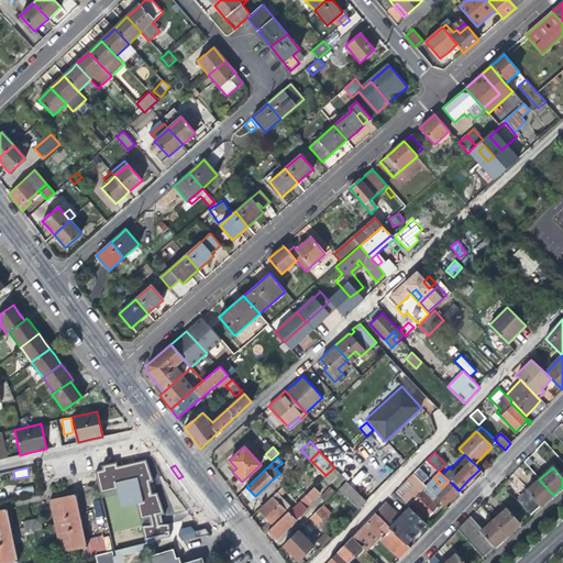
[(408,507),(415,514),(419,509),(412,501),(406,496),(416,486),(422,492),(429,499),(434,494),(426,486),(414,474),(395,494),(408,507)]
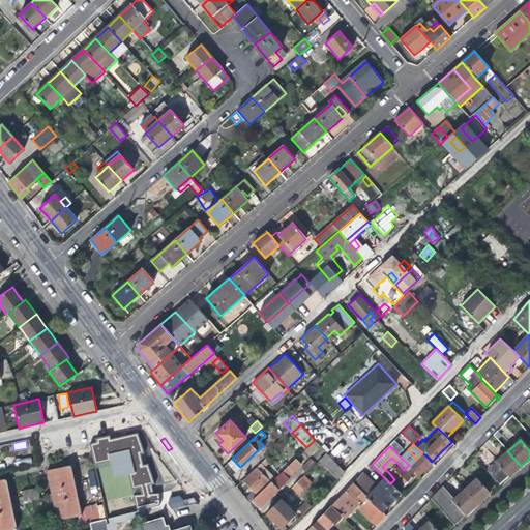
[(408,449),(401,458),(409,465),(409,466),(416,459),(408,449)]
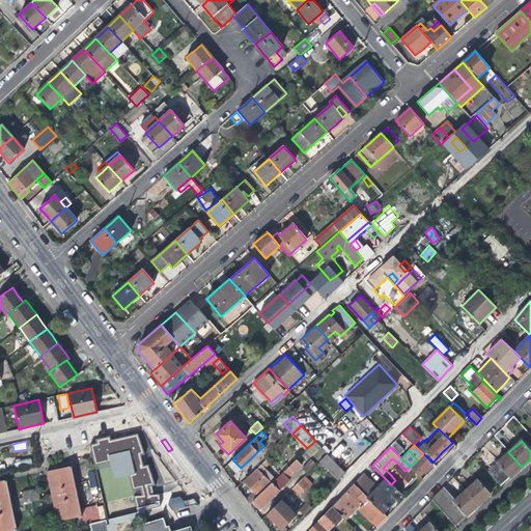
[(512,475),(522,467),(508,452),(497,463),(498,464),(488,472),(501,486),(512,475)]
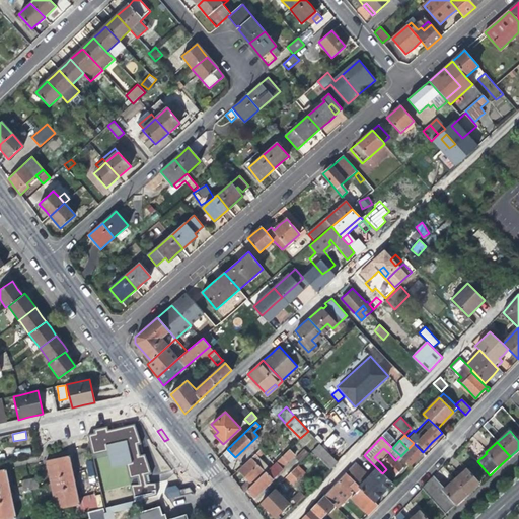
[(313,450),(331,469),(338,462),(320,443),(313,450)]
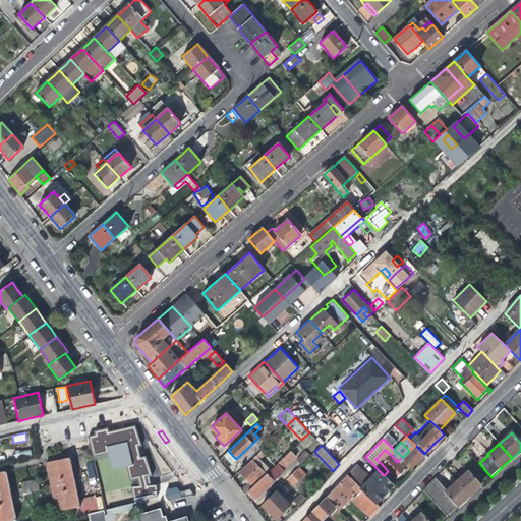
[(419,459),(424,454),(415,445),(409,451),(402,458),(411,467),(419,459)]
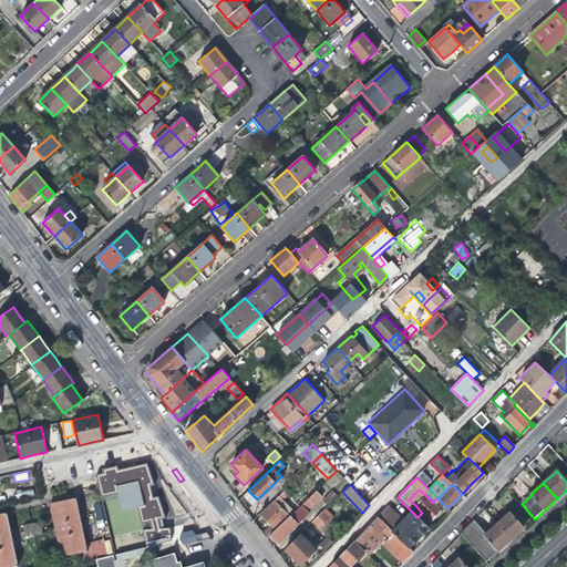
[(271,524),(261,532),(267,538),(270,535),(276,528),(274,527),(288,514),(278,503),(280,501),(280,502),(288,494),(284,490),(274,500),(275,501),(261,513),(267,519),(271,524)]
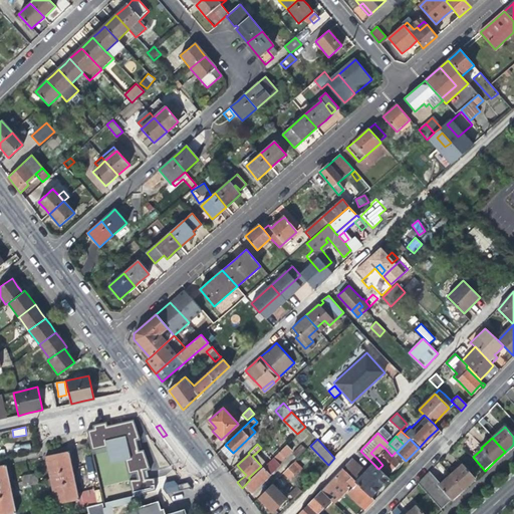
[(287,444),(250,479),(245,485),(249,489),(252,492),(280,465),(278,463),(293,450),(287,444)]
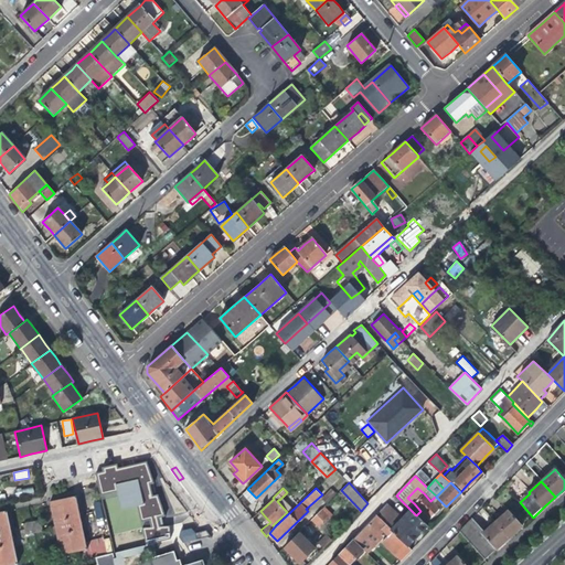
[(328,503),(337,494),(331,488),(321,497),(328,503)]
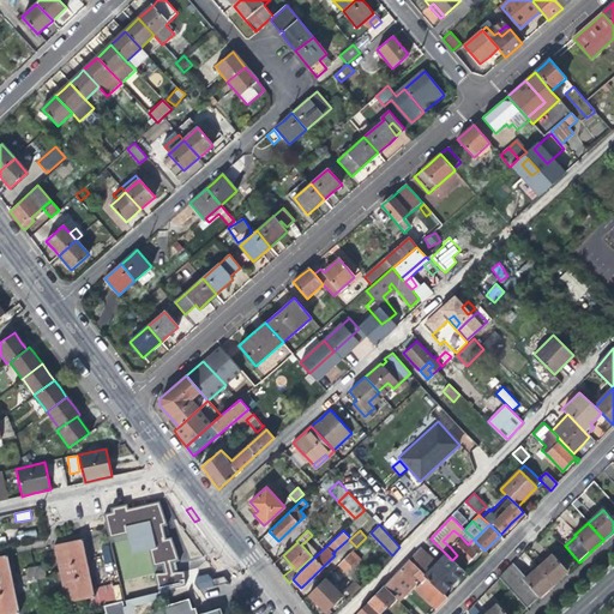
[(443,541),(450,547),(461,536),(453,530),(443,541)]
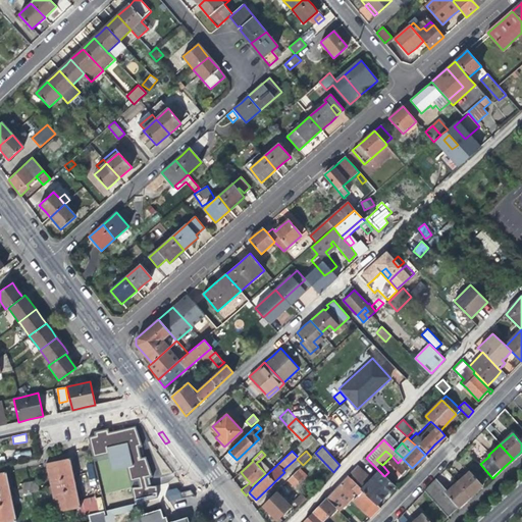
[(231,466),(237,460),(228,452),(223,457),(227,462),(231,466)]
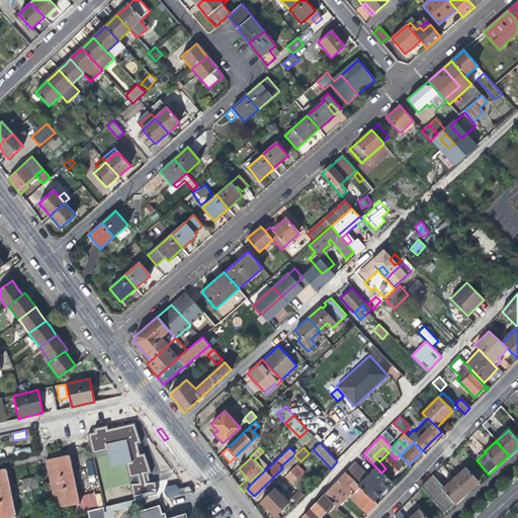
[(403,466),(395,459),(389,452),(379,461),(385,468),(394,476),(398,471),(403,466)]
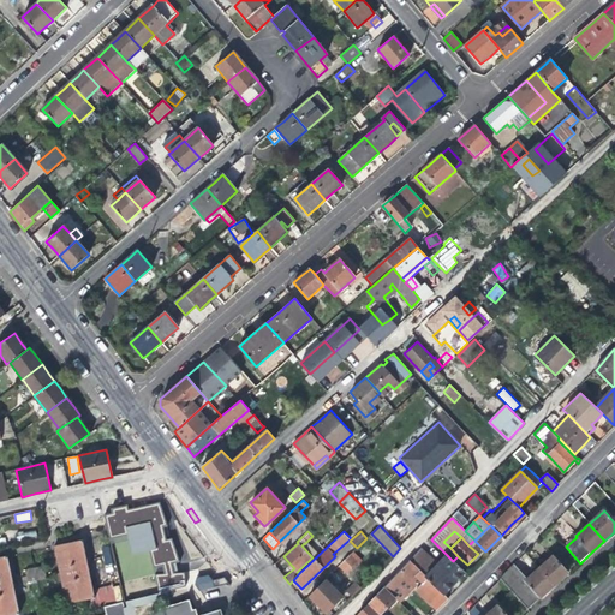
[(84,551),(82,538),(52,544),(55,556),(61,585),(65,602),(94,596),(89,575),(84,551)]
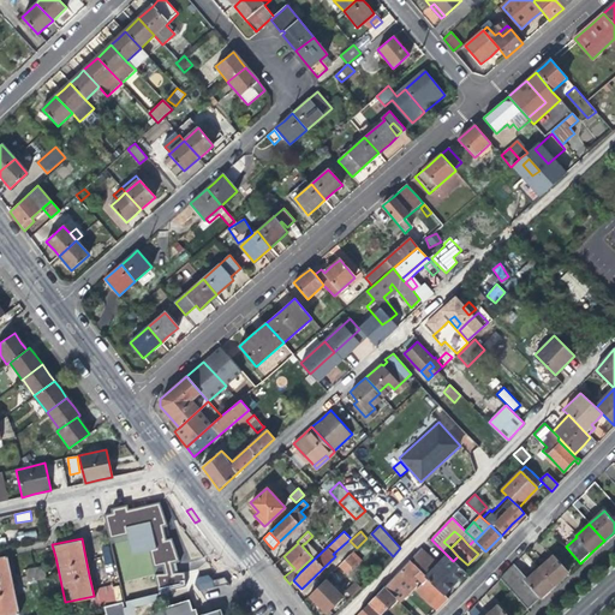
[(114,559),(112,547),(97,550),(101,562),(114,559)]
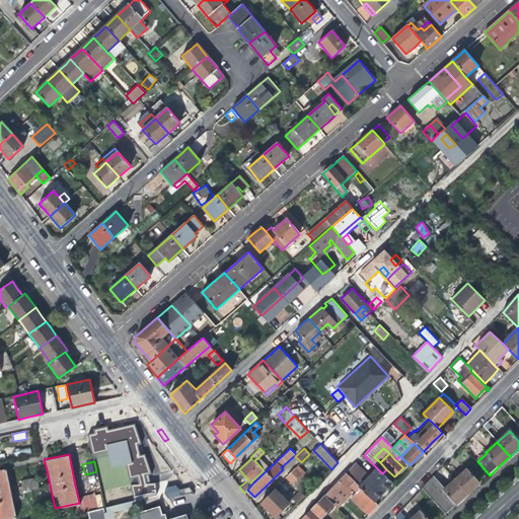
[(355,464),(346,473),(374,501),(383,492),(392,483),(390,482),(382,473),(376,467),(367,476),(355,464)]
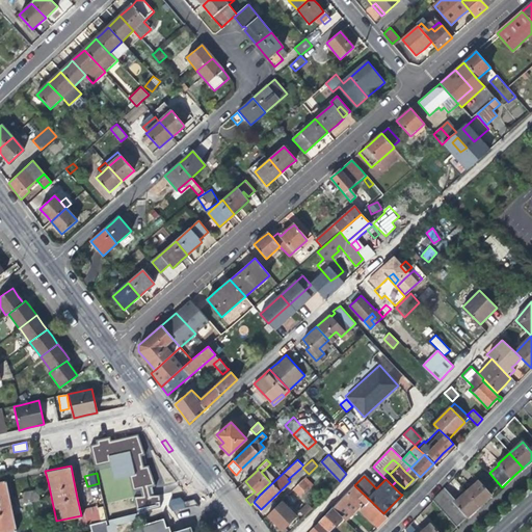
[(5,479),(0,480),(0,531),(16,530),(12,516),(7,491),(5,479)]
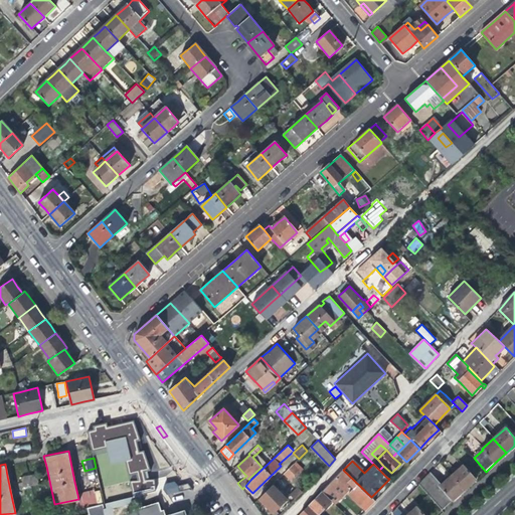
[(294,464),(284,473),(292,481),(301,471),(294,464)]
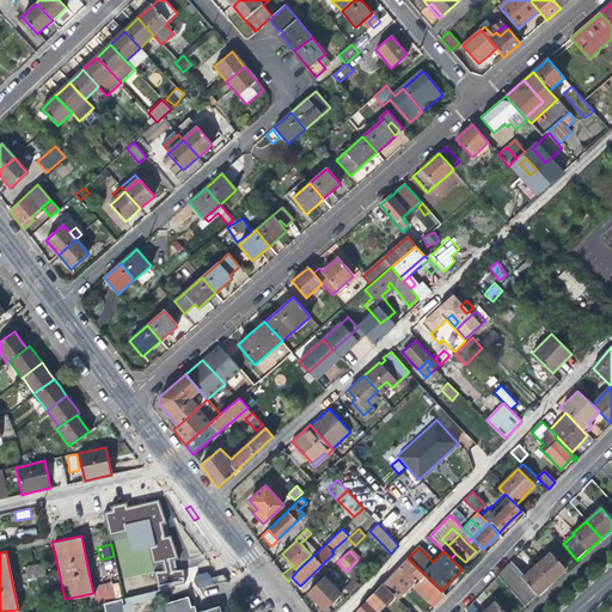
[(551,552),(537,565),(552,582),(560,575),(565,570),(551,552)]
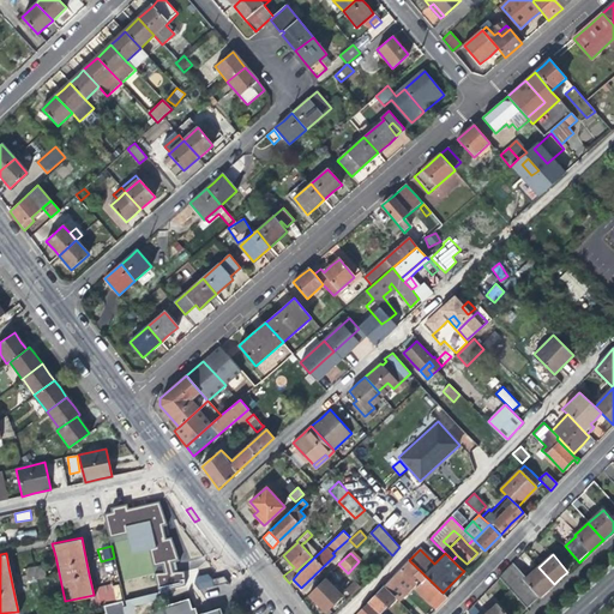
[(462,570),(467,564),(457,555),(452,560),(462,570)]
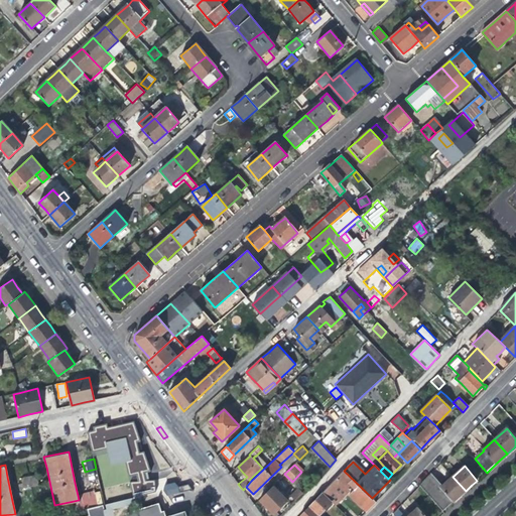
[(348,494),(366,511),(376,502),(372,498),(344,471),(323,493),(330,500),(332,501),(335,504),(341,498),(347,491),(343,487),(348,482),(353,488),(348,494)]
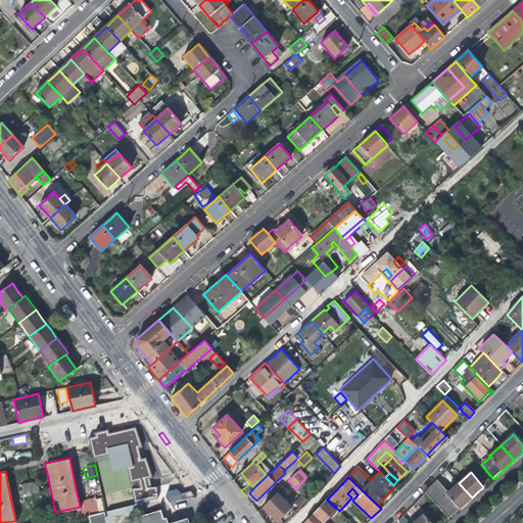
[(37,489),(35,479),(18,483),(20,492),(37,489)]
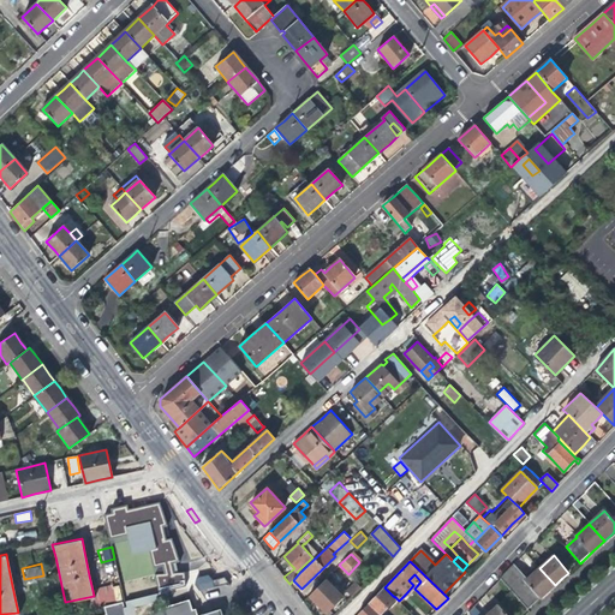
[(536,603),(541,598),(525,580),(527,578),(514,563),(501,578),(529,609),(536,603)]
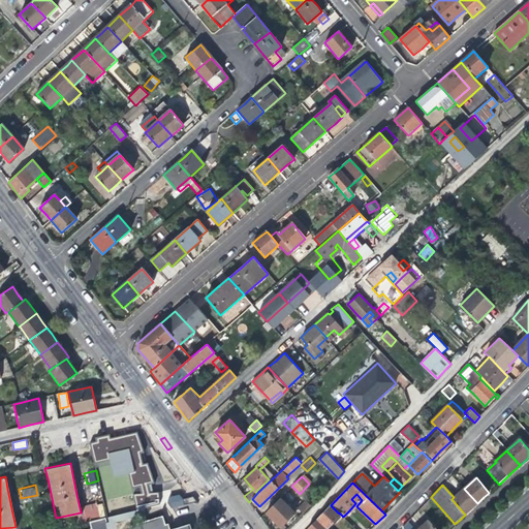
[(452,499),(465,515),(471,508),(477,503),(464,489),(454,497),(452,499)]
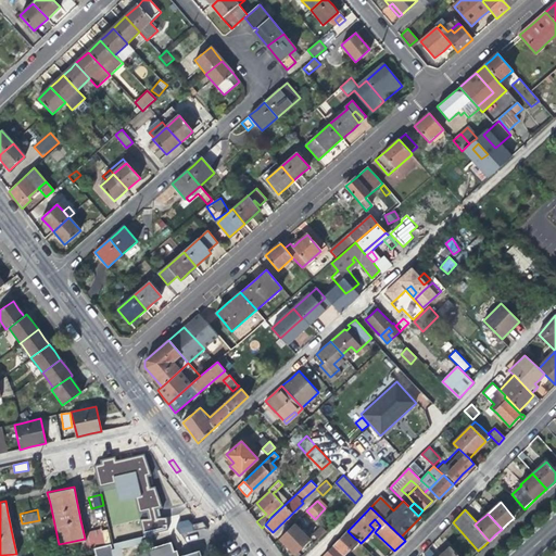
[(294,523),(280,538),(288,546),(298,555),(301,553),(299,551),(310,539),(294,523)]
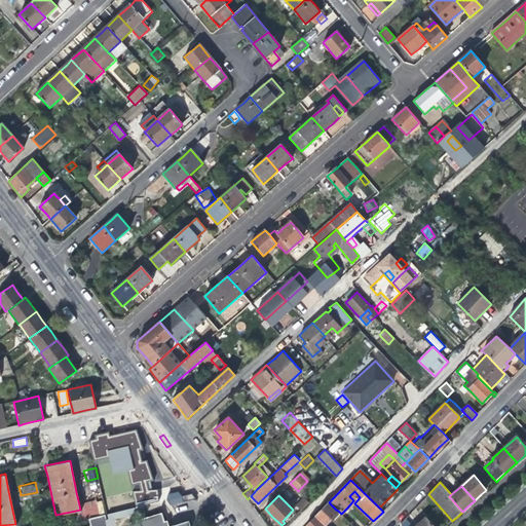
[(181,502),(179,496),(165,499),(168,504),(181,502)]
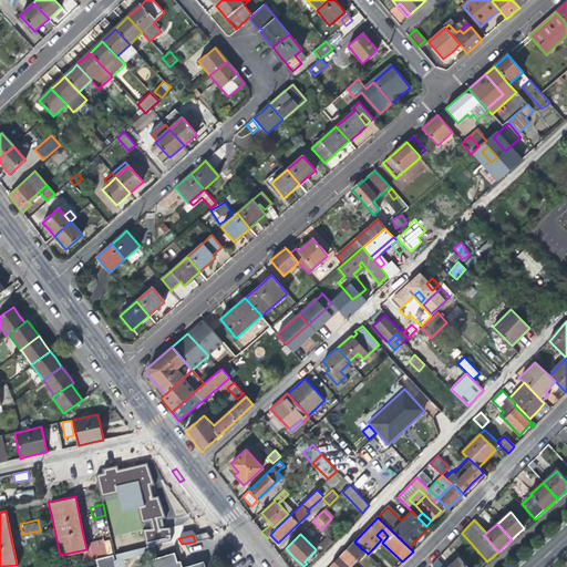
[(319,545),(325,550),(333,542),(328,536),(319,545)]
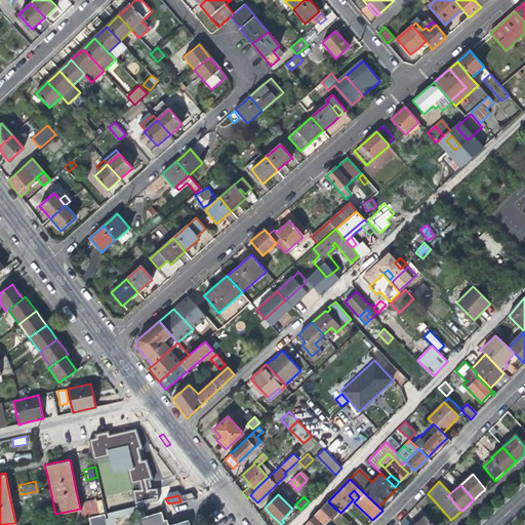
[(104,513),(102,498),(81,501),(83,516),(104,513)]
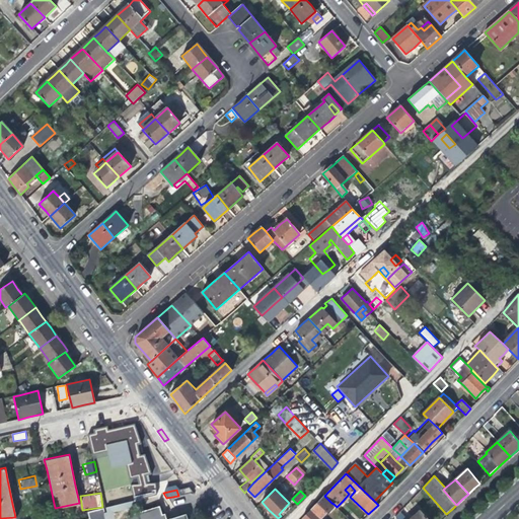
[(334,504),(331,503),(324,496),(310,510),(319,518),(334,504)]
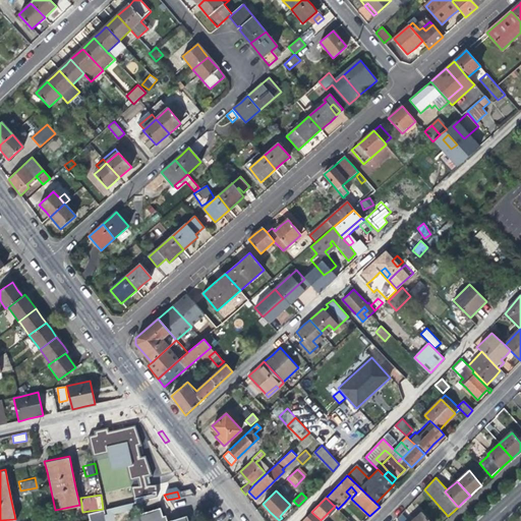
[(107,514),(104,514),(105,520),(106,520),(114,519),(113,512),(135,507),(136,511),(137,515),(143,513),(142,509),(140,501),(105,509),(107,514)]
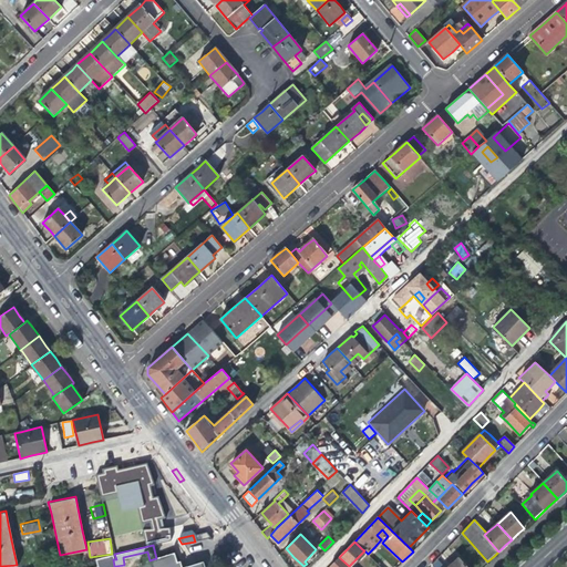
[(178,566),(175,553),(156,558),(150,560),(137,565),(137,566),(205,566),(204,565),(203,564),(200,564),(199,564),(187,566),(178,566)]
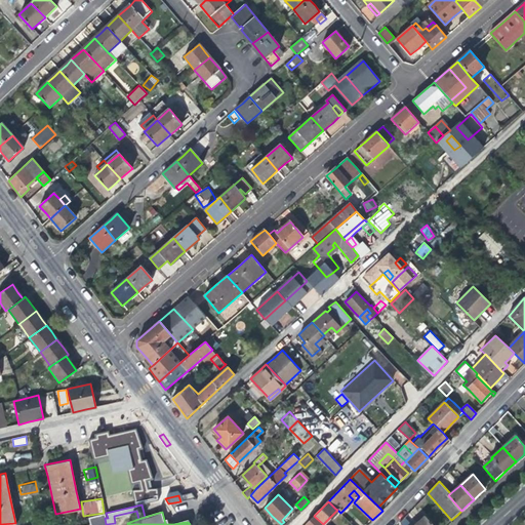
[(106,524),(105,518),(104,514),(87,517),(89,524),(85,524),(106,524)]
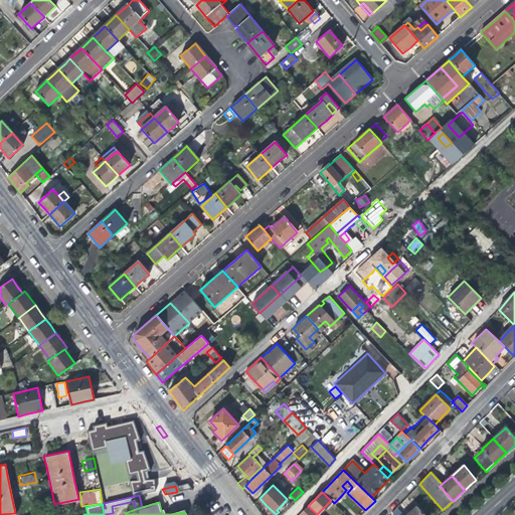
[(317,514),(308,506),(300,514),(317,514)]
